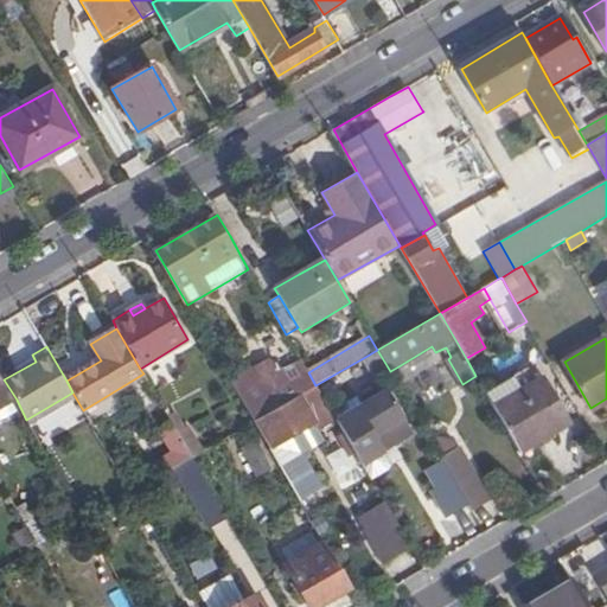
[(390,371),(377,350),(365,357),(377,378),(390,371)]
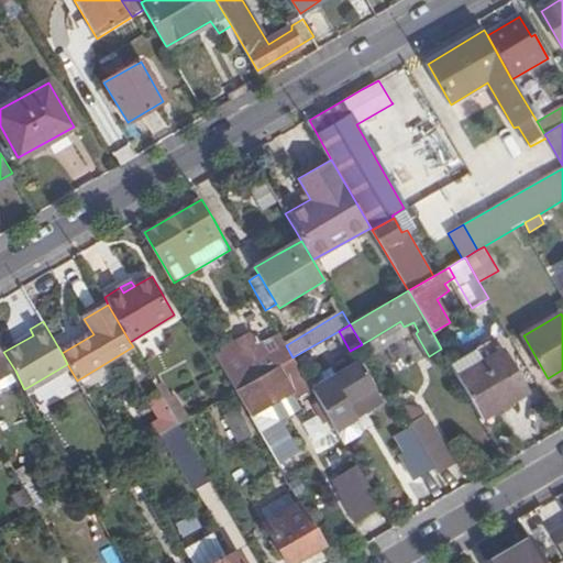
[(33,335),(30,329),(0,345),(0,346),(3,352),(33,335)]
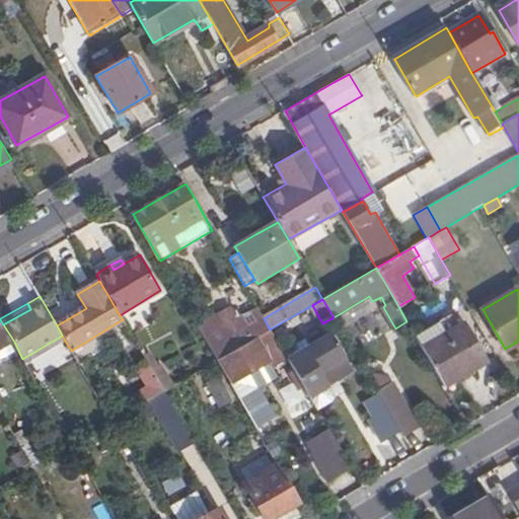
[(239,317),(232,304),(197,323),(205,338),(239,317)]
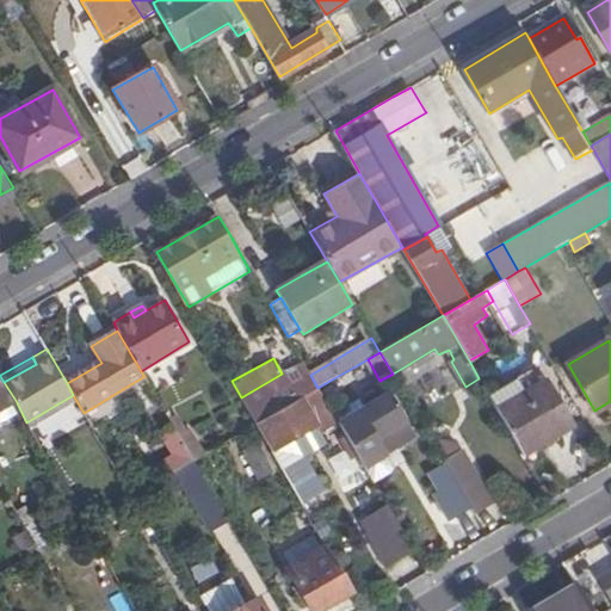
[(282,374),(241,397),(257,424),(318,388),(310,375),(303,362),(282,374)]
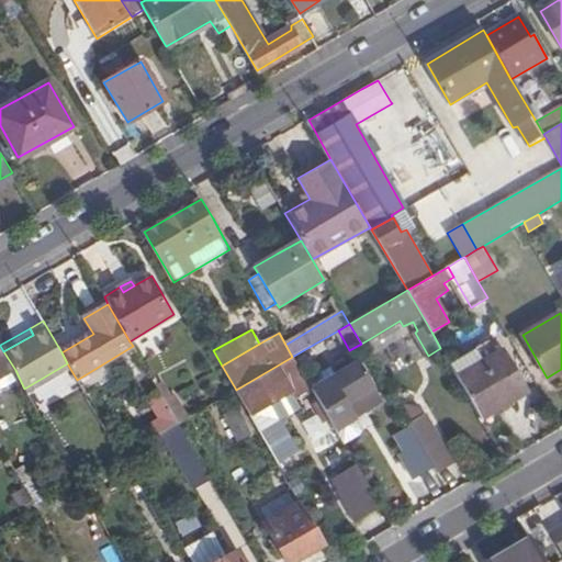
[(369,339),(361,344),(370,358),(378,353),(369,339)]
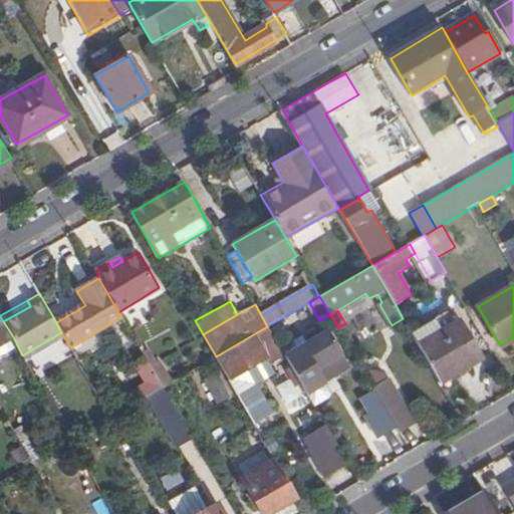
[(419,345),(460,322),(454,311),(413,334),(419,345)]
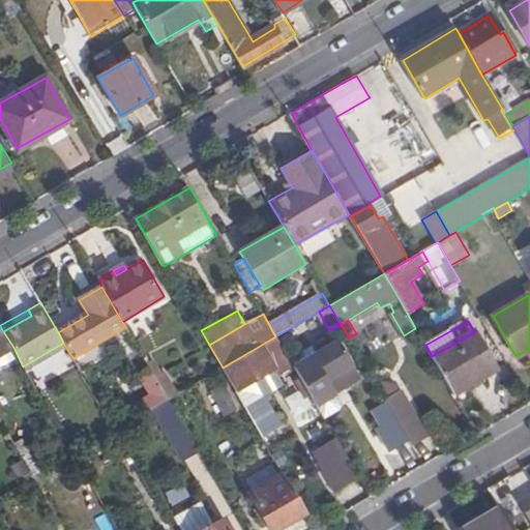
[(295,325),(275,336),(282,347),(300,335),(295,325)]
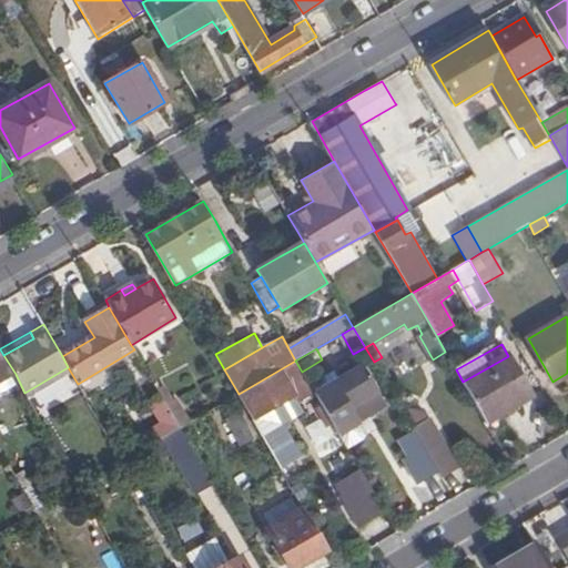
[(0,350),(0,383),(16,374),(3,355),(0,350)]
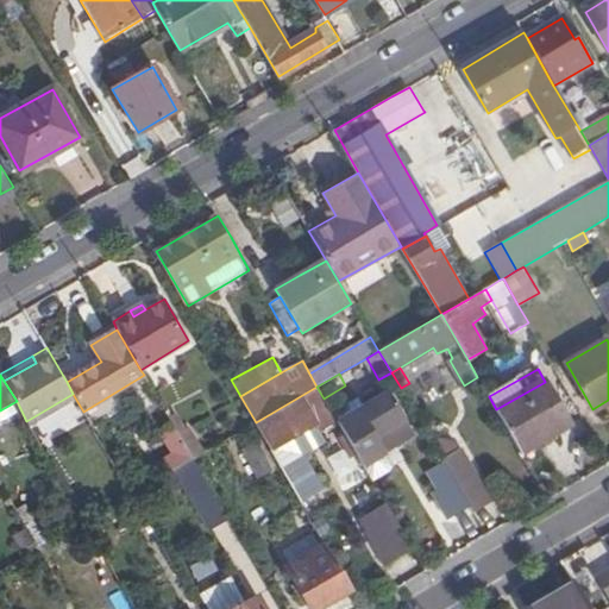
[(477,377),(464,385),(470,395),(484,387),(477,377)]
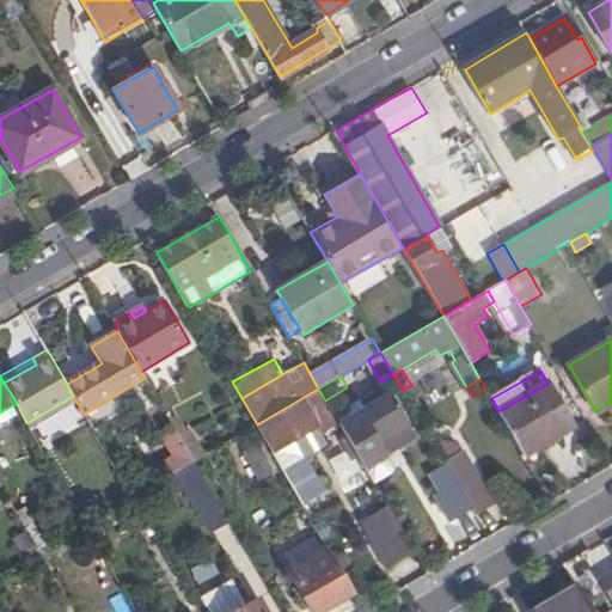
[(499,411),(525,457),(573,429),(548,384),(499,411)]
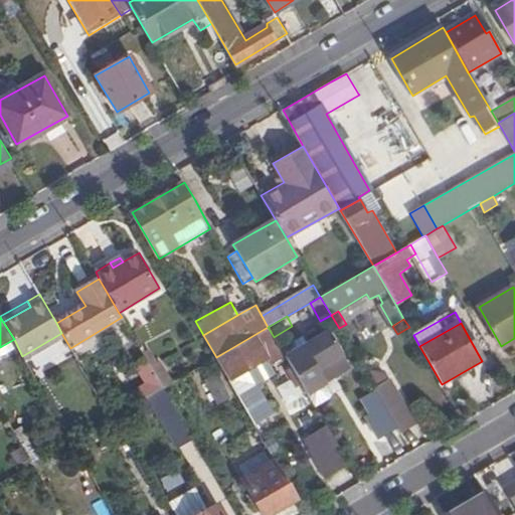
[(268,327),(216,357),(230,380),(269,359),(273,364),(287,357),(274,337),(268,327)]
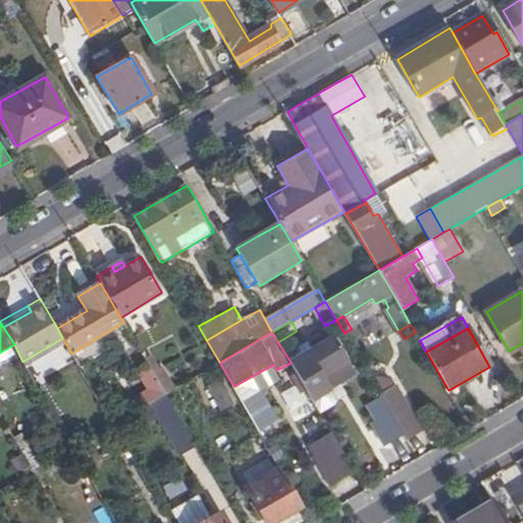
[(335,336),(291,363),(311,397),(329,387),(321,375),(329,371),(348,359),(335,336)]
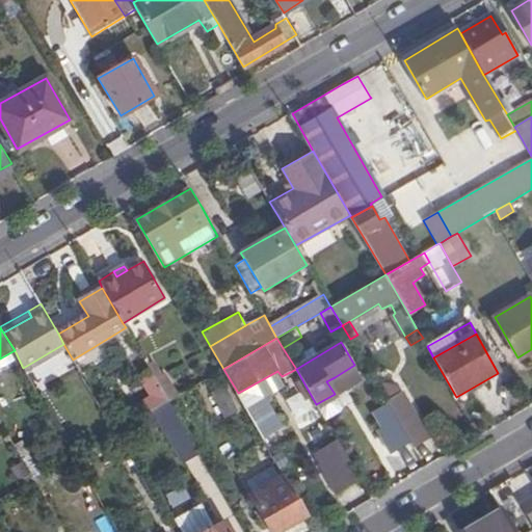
[(152,372),(169,401),(177,397),(154,360),(148,364),(152,372)]
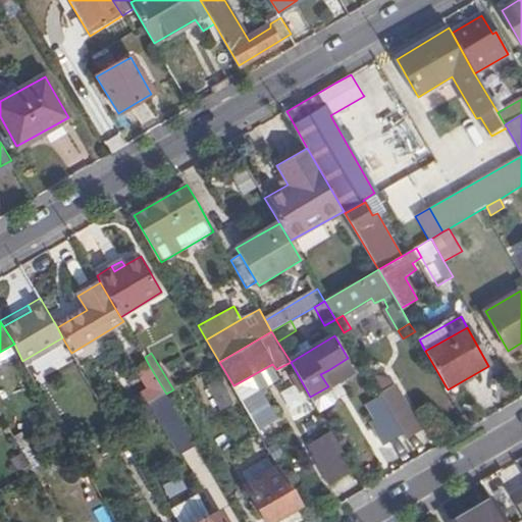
[(272,364),(233,385),(258,426),(274,417),(261,390),(281,377),(276,369),(272,364)]
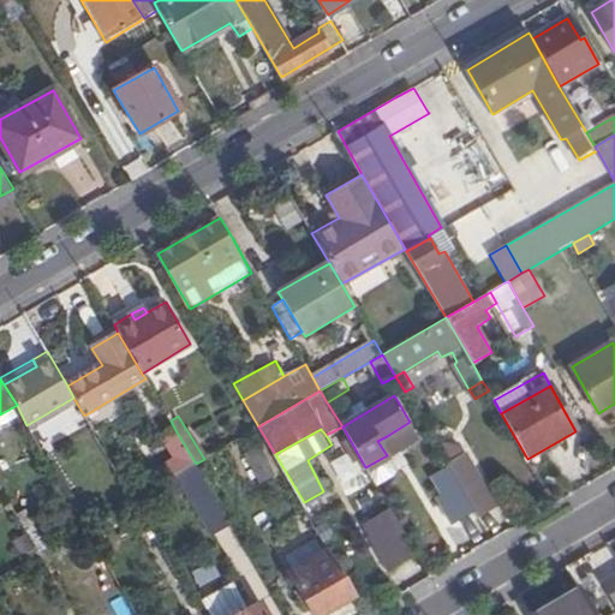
[(196,464),(175,430),(162,439),(173,458),(165,463),(173,477),(196,464)]
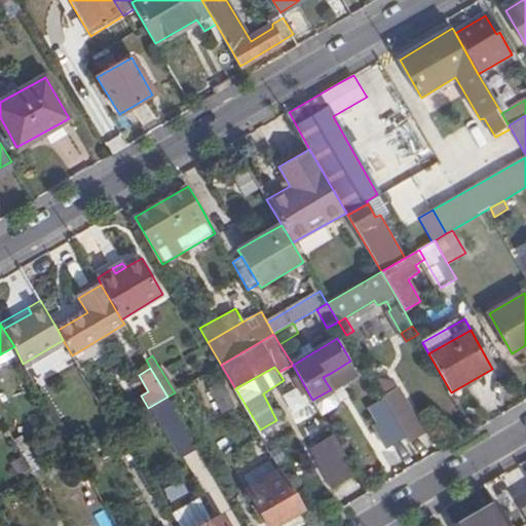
[(331,389),(312,400),(322,416),(341,404),(341,400),(347,395),(336,373),(331,373),(323,377),(331,389)]
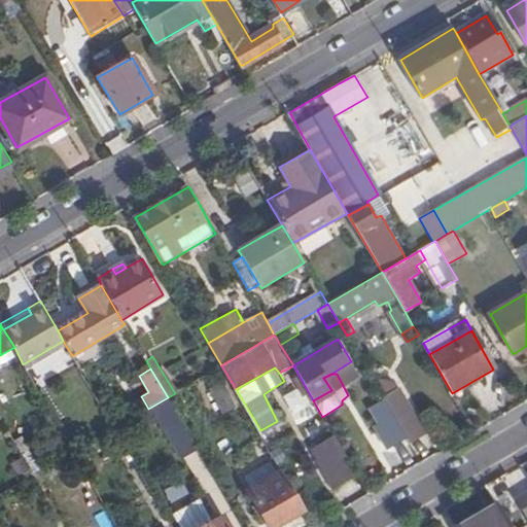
[(220,407),(237,397),(227,383),(211,391),(220,407)]
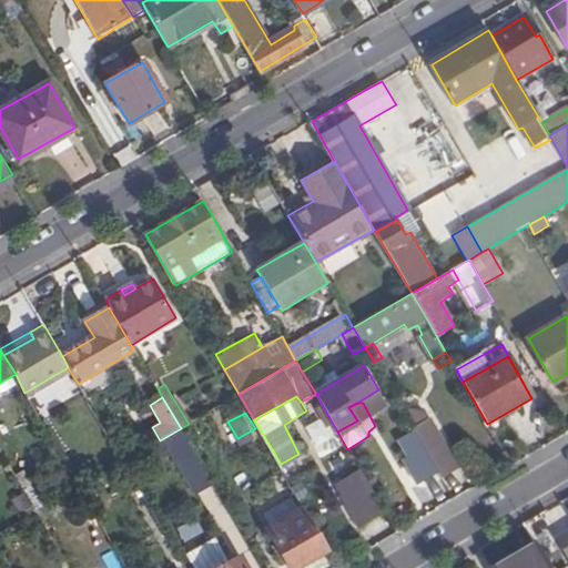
[(313,446),(330,439),(320,418),(304,425),(313,446)]
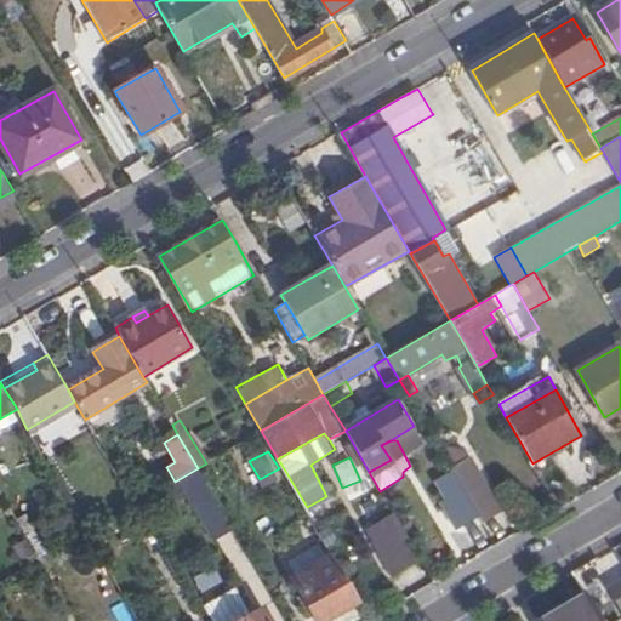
[(459,480),(465,491),(478,514),(482,520),(482,522),(495,513),(463,460),(450,467),(451,469),(459,480)]
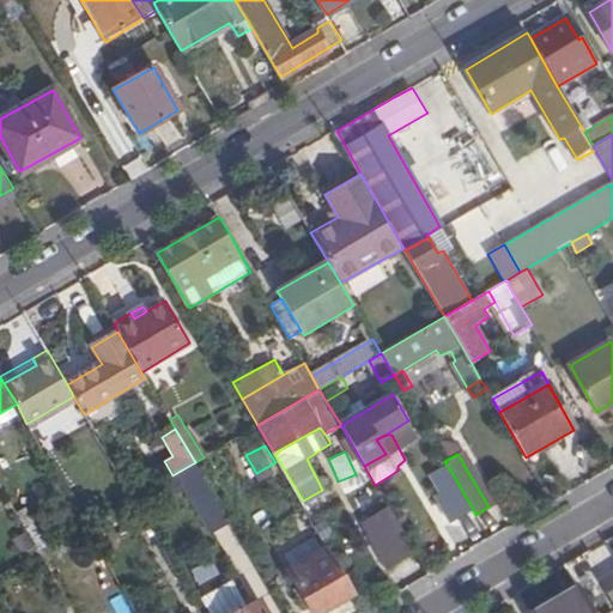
[(196,504),(214,495),(195,462),(173,475),(149,489),(156,499),(184,484),(196,504)]
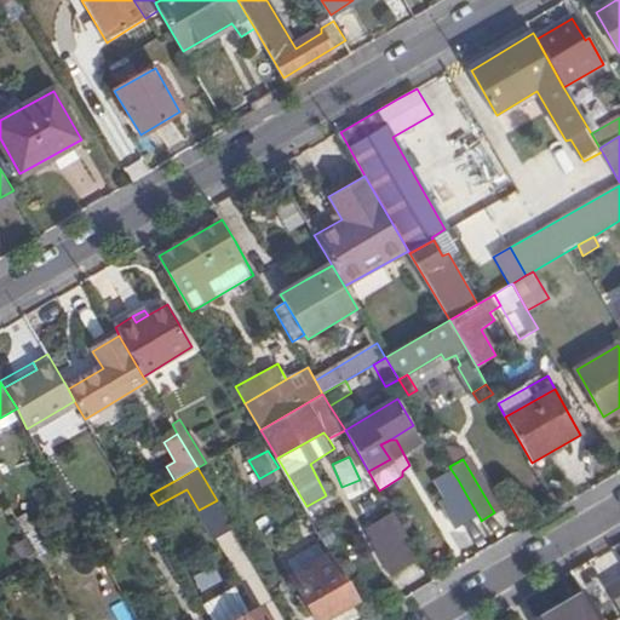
[(464,529),(481,520),(477,514),(464,491),(458,480),(451,469),(435,480),(464,529)]
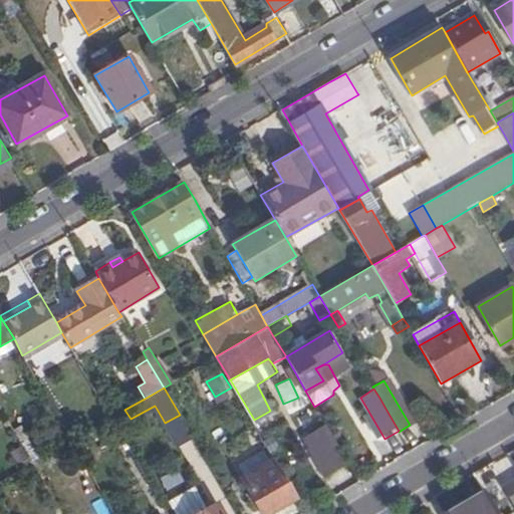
[(180,415),(165,423),(177,446),(193,438),(180,415)]
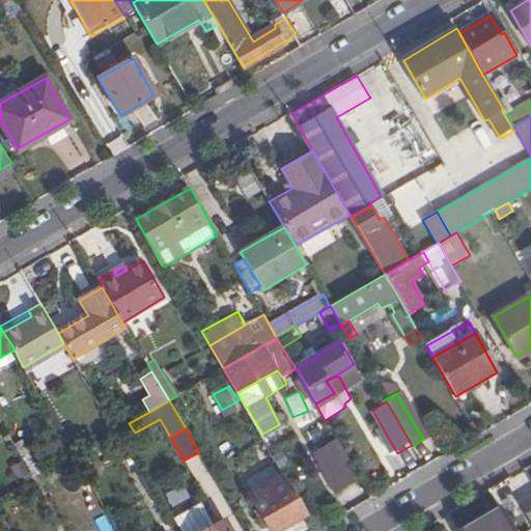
[(335,494),(360,479),(335,438),(310,451),(335,494)]
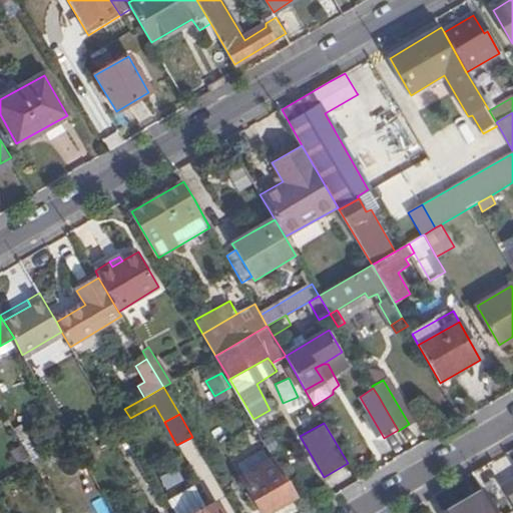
[(30,456),(33,462),(41,458),(22,426),(14,430),(23,444),(30,456)]
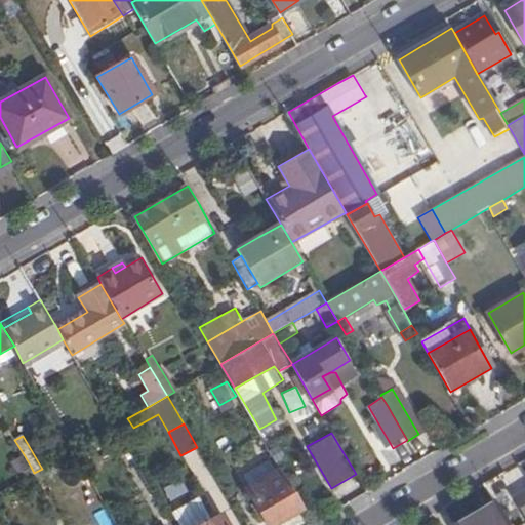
[(286,456),(279,446),(272,450),(278,461),(286,456)]
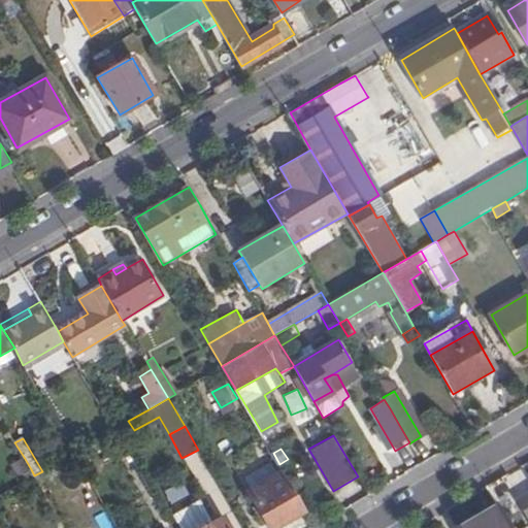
[(31,469),(24,457),(11,464),(19,476),(31,469)]
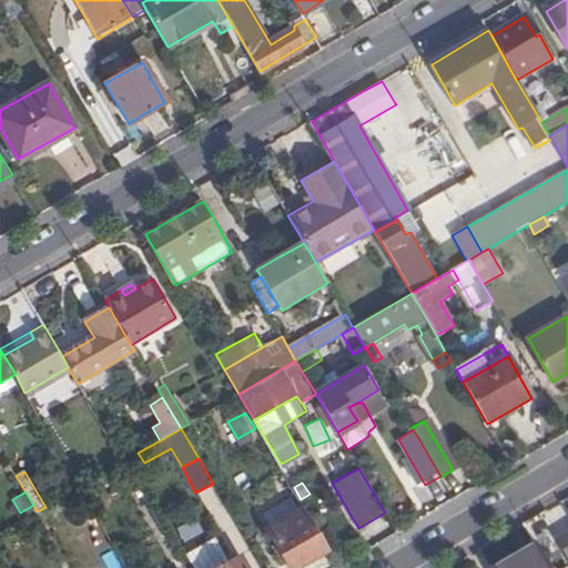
[(33,505),(20,513),(24,519),(37,511),(33,505)]
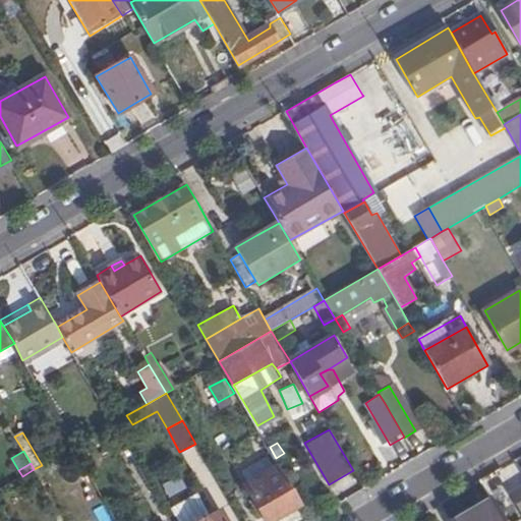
[(268,520),(301,501),(279,463),(245,483),(268,520)]
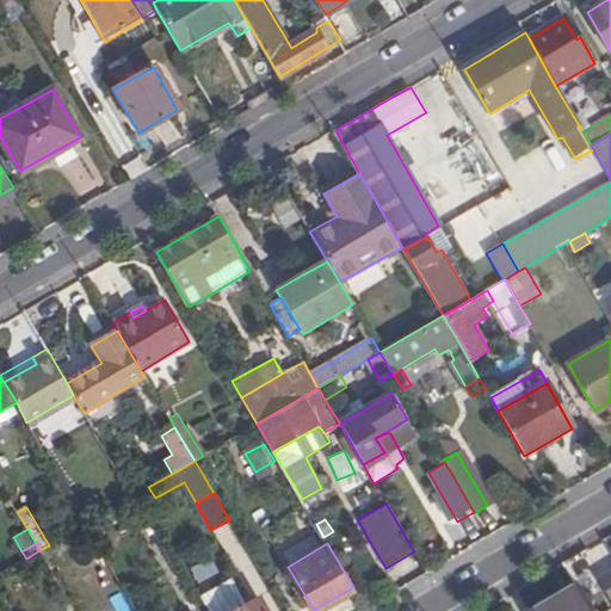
[(217,610),(230,610),(247,602),(235,579),(208,594),(217,610)]
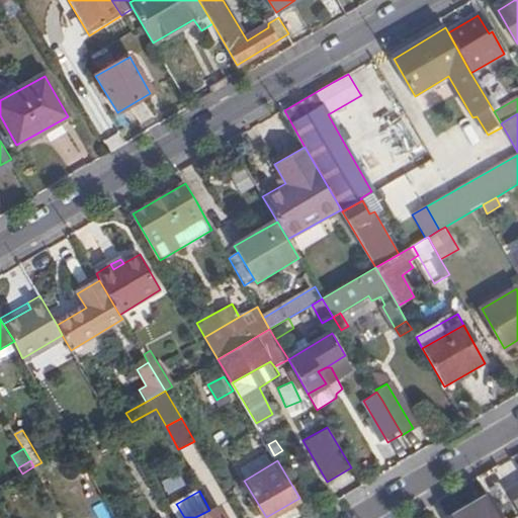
[(503,517),(490,495),(449,517),(503,517)]
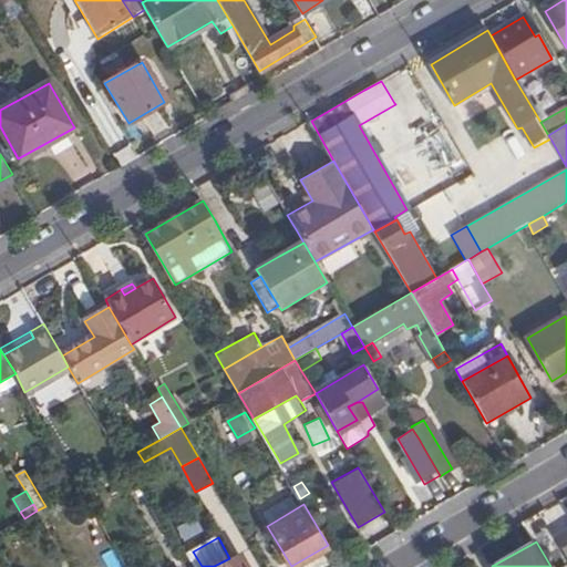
[(248,566),(241,552),(229,558),(214,566),(248,566)]
